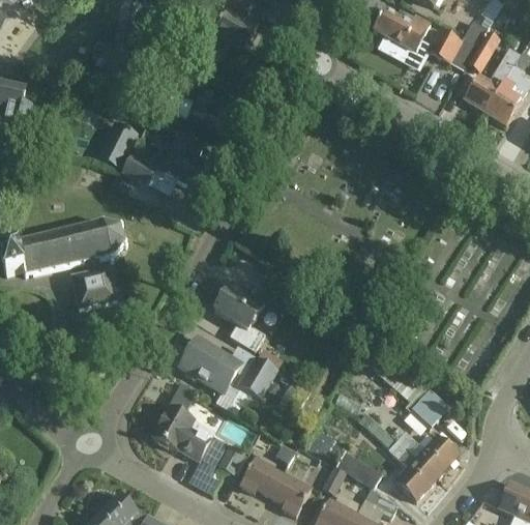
[(208,54),(216,58),(223,57),(229,46),(242,52),(257,25),(260,19),(256,17),(260,8),(245,0),(237,13),(227,8),(206,48),(208,54)]
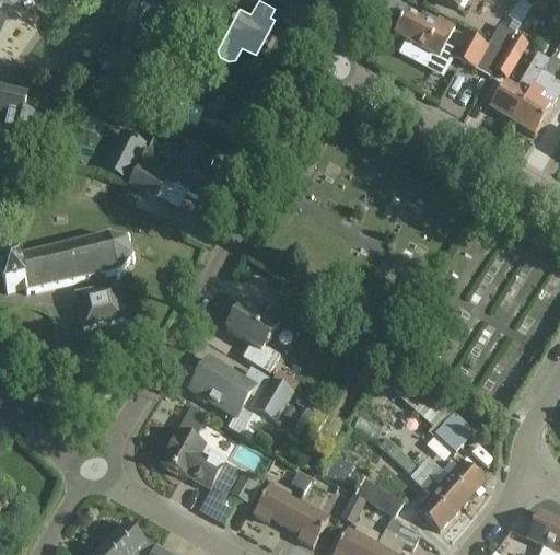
[(394,32),(438,55),(454,24),(439,15),(433,24),(406,9),(394,32)]
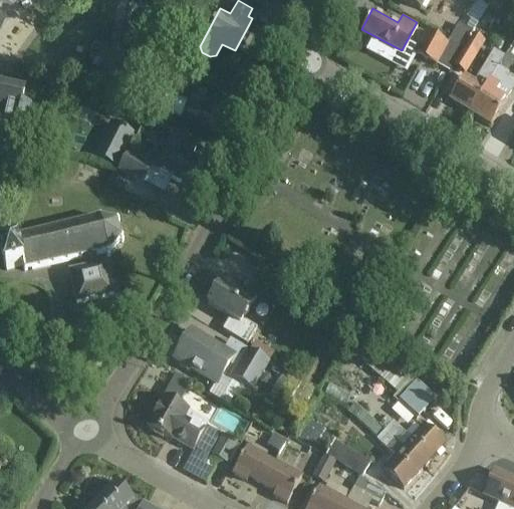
[(448,36),(450,37),(463,44),(478,17),(471,13),(464,25),(458,20),(448,36)]
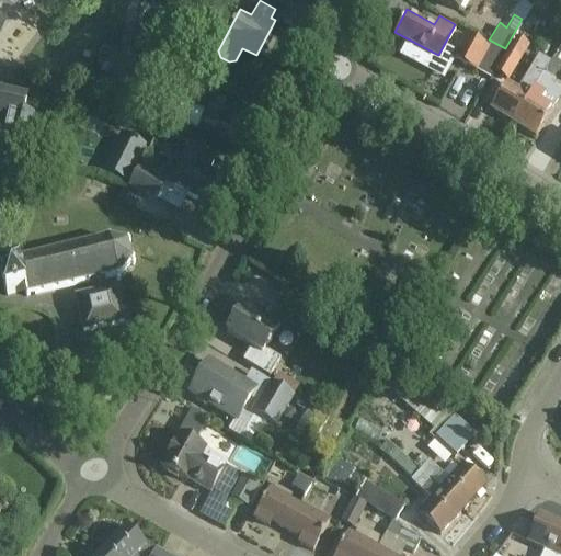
[(478,68),(490,75),(505,48),(491,41),(490,43),(464,30),(450,54),(477,68),(478,68)]
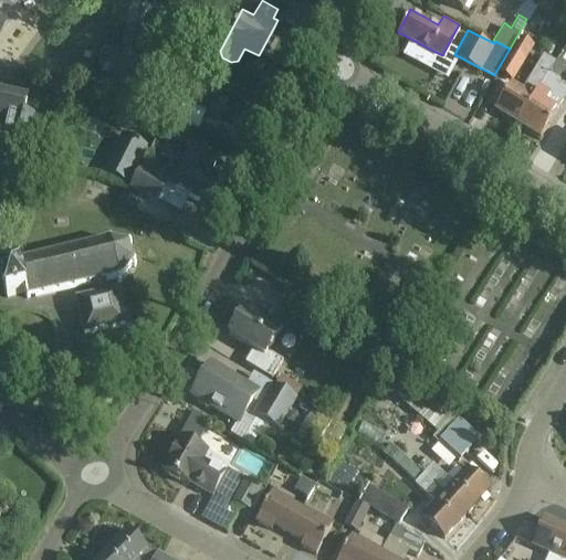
[(494,106),(517,120),(556,59),(543,51),(522,86),(511,80),(494,106)]
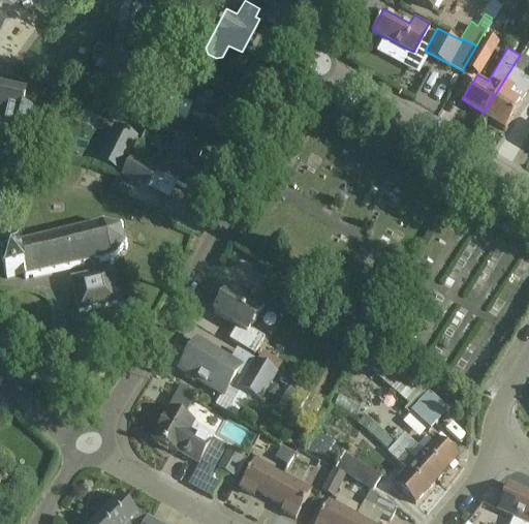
[(128,84),(139,59),(117,49),(105,73),(128,84)]
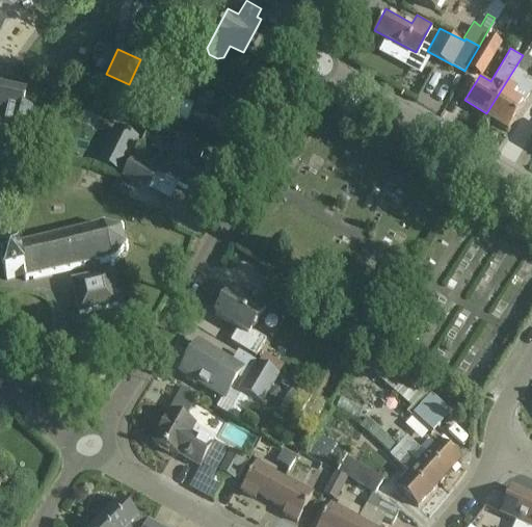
[(486,113),(507,127),(523,101),(531,84),(531,80),(524,76),(526,72),(524,71),(531,56),(525,51),(523,55),(486,113)]
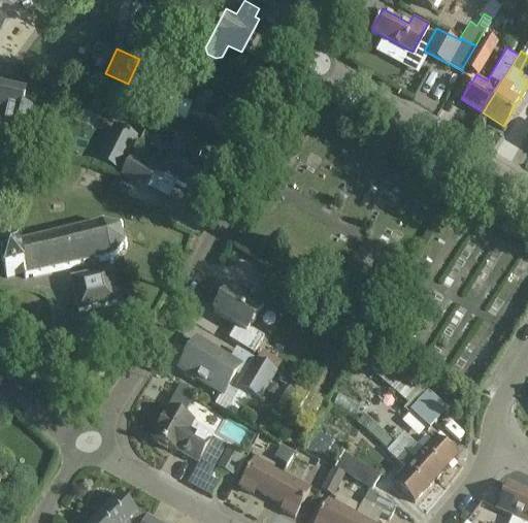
[(24,87),(0,82),(0,111),(3,112),(1,123),(29,129),(34,104),(21,101),(24,87)]
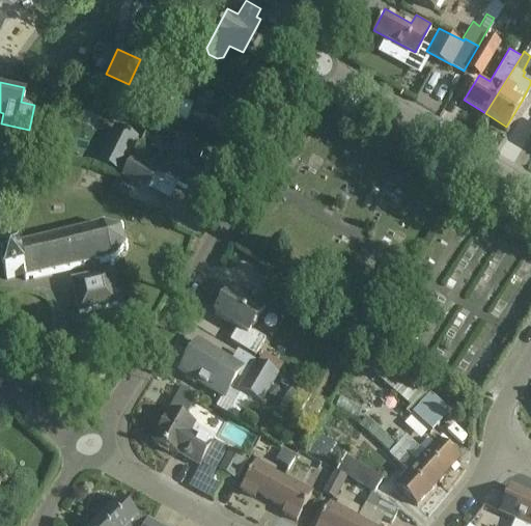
[(165,111),(186,118),(191,107),(170,99),(165,111)]
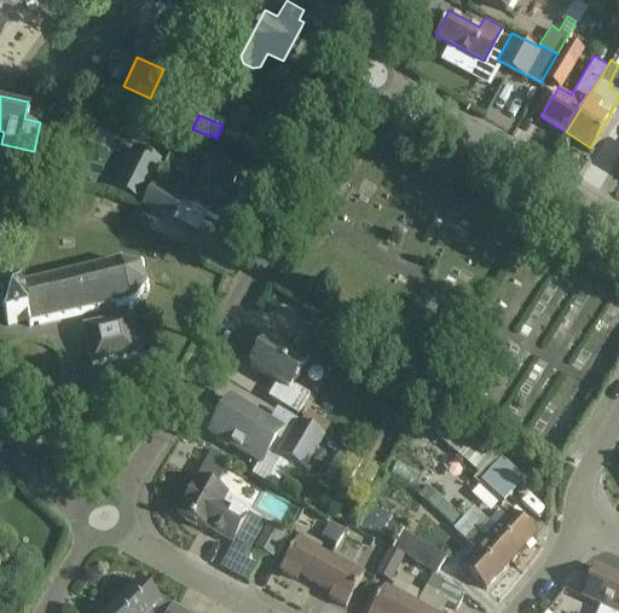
[(133,144),(123,165),(150,179),(160,158),(133,144)]
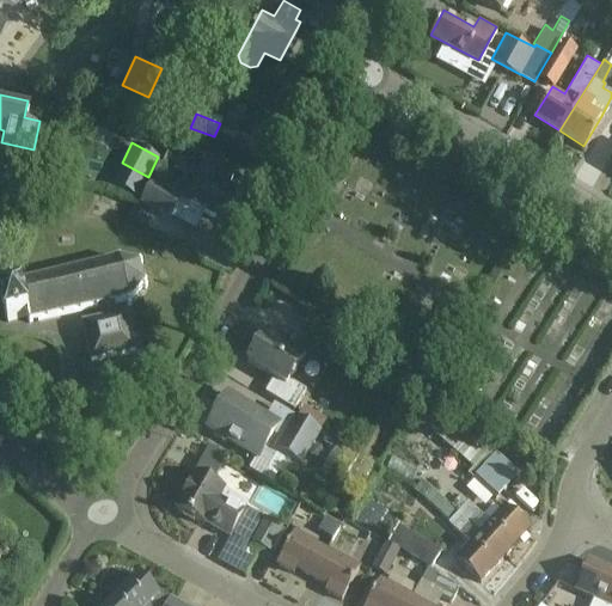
[(185,199),(224,219),(238,190),(227,184),(233,172),(206,158),(185,199)]
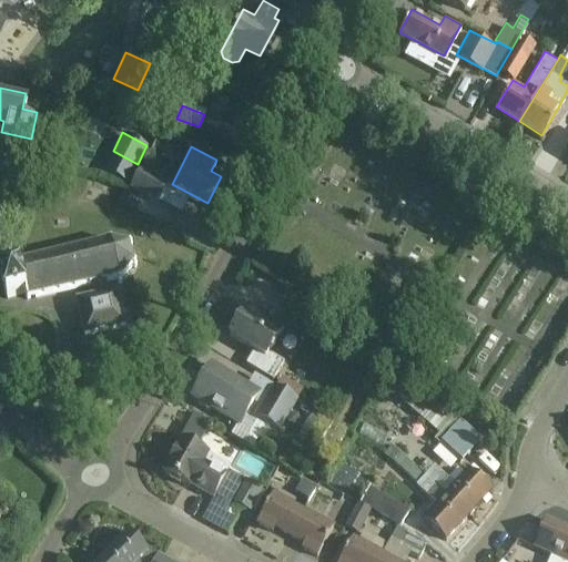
[(169,177),(141,163),(130,185),(158,198),(169,177)]
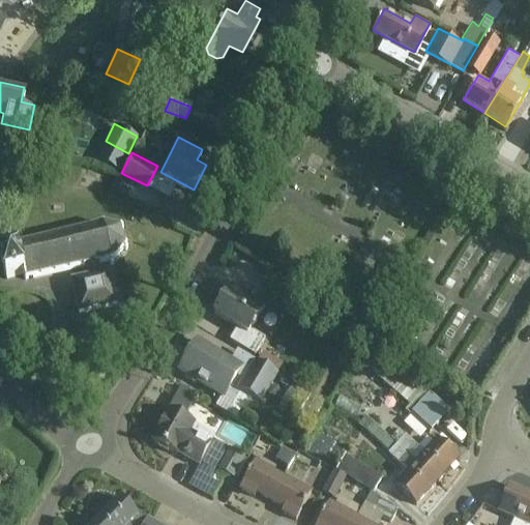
[(22,270),(23,275),(84,262),(87,272),(69,276),(78,310),(115,300),(109,267),(97,270),(95,260),(113,256),(123,243),(120,227),(106,223),(15,243),(16,249),(0,253),(0,260),(3,274),(22,270)]
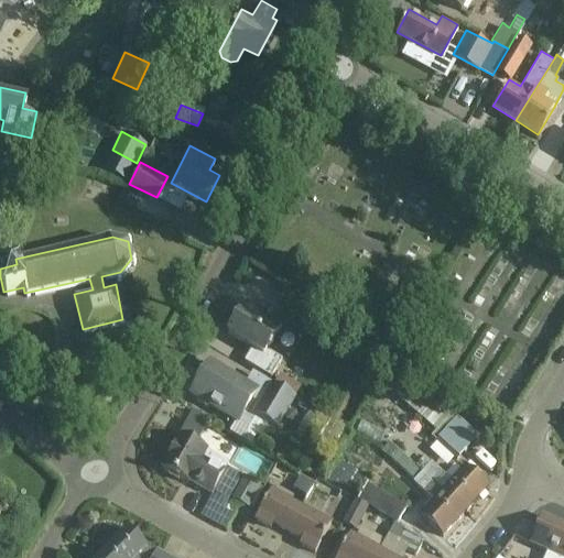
[(267,346),(281,321),(245,299),(227,330),(251,345),(243,358),(269,372),(280,354),(267,346)]
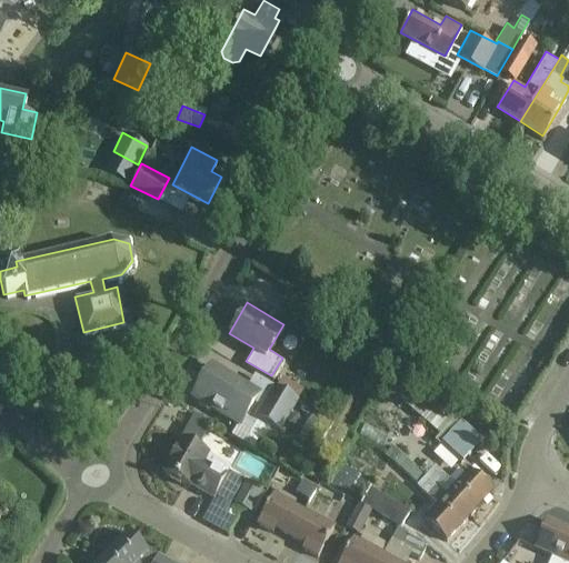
[(449,357),(431,345),(423,358),(441,369),(449,357)]
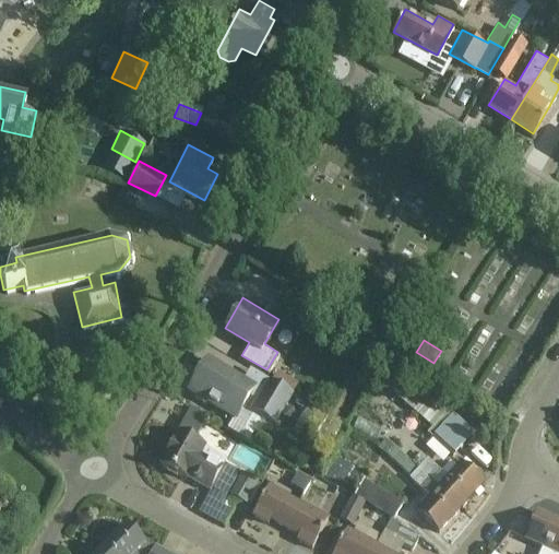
[(203,400),(206,399),(233,415),(227,425),(245,435),(259,411),(274,421),(293,391),(261,373),(254,384),(207,355),(188,388),(194,391),(194,395),(203,400)]
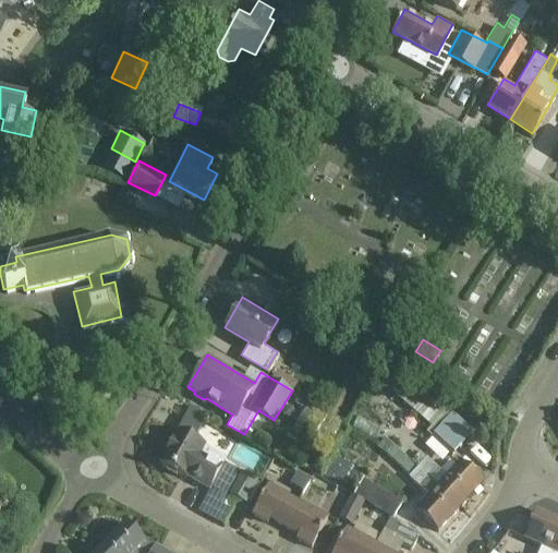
[(378,377),(372,386),(378,392),(386,384),(378,377)]
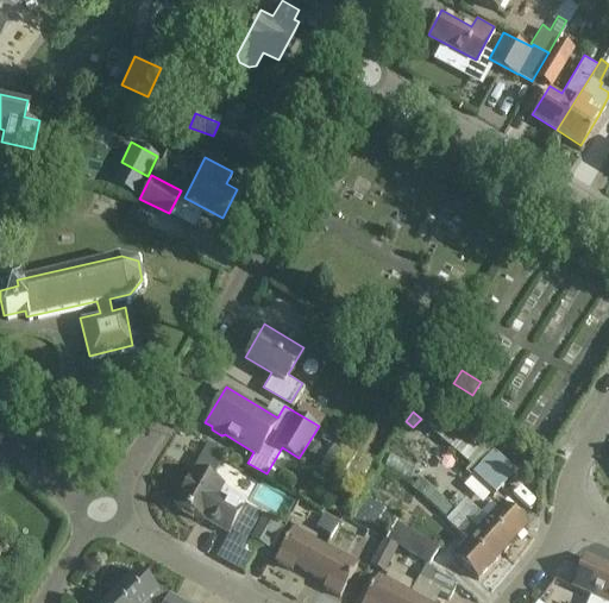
[(460,482),(482,504),(501,485),(497,482),(507,472),(490,453),(460,482)]
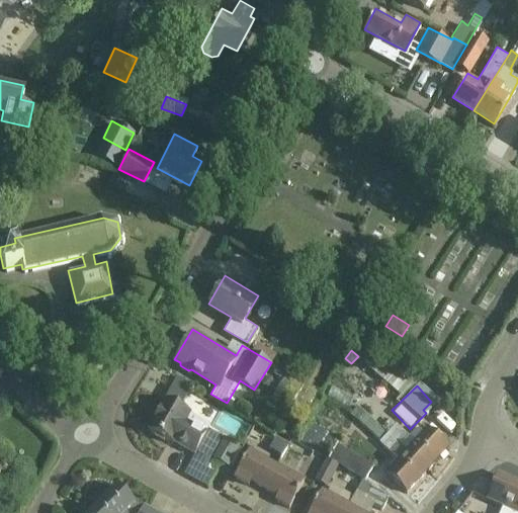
[(204,429),(184,418),(189,409),(165,396),(148,426),(193,450),(204,429)]
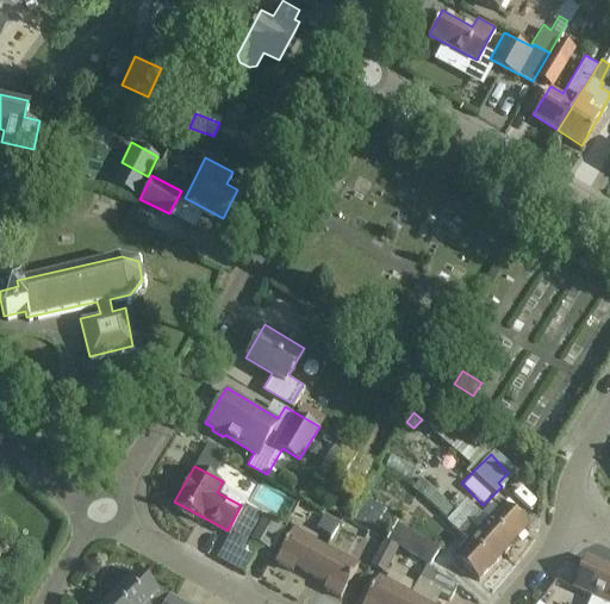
[(454,554),(479,577),(503,549),(448,499),(419,473),(411,484),(448,515),(446,517),(468,539),(454,554)]
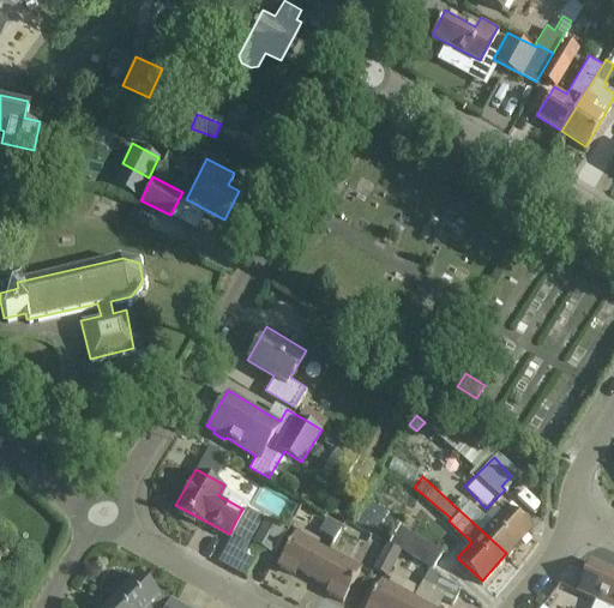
[(451,503),(506,553),(531,527),(506,504),(492,519),(461,492),(451,503)]
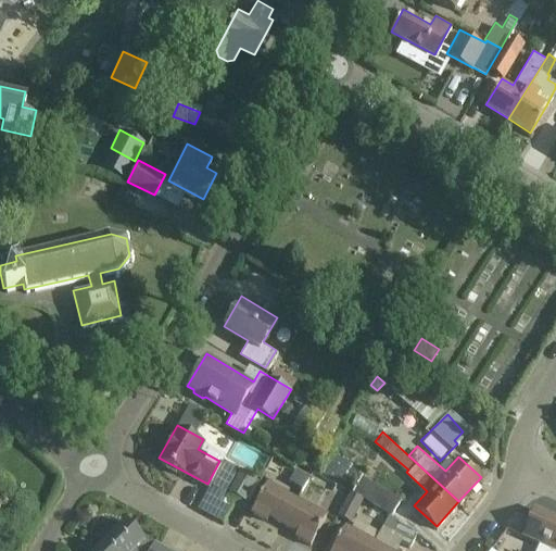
[(240,466),(240,467),(227,460),(213,486),(223,491),(229,479),(231,480),(236,471),(238,473),(234,483),(232,481),(228,489),(244,499),(257,475),(240,466)]
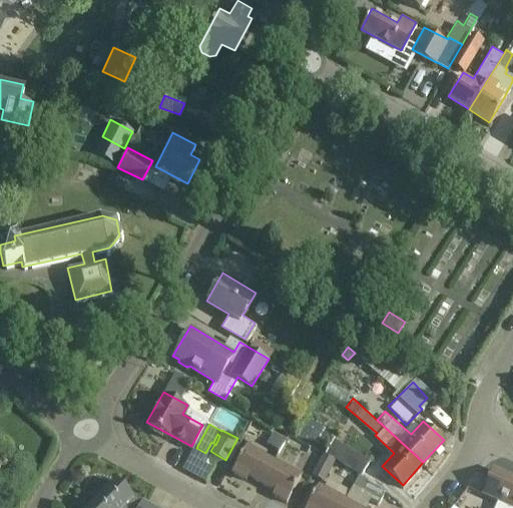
[(325,450),(361,472),(369,458),(333,437),(325,450)]
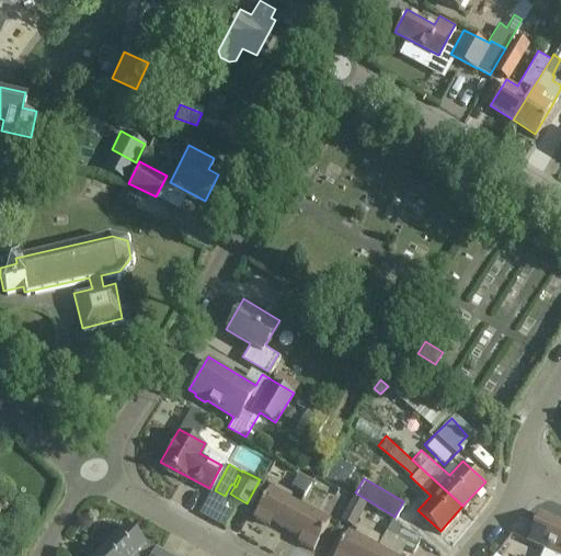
[(271,518),(285,526),(299,501),(268,485),(253,513),(268,522),(271,518)]
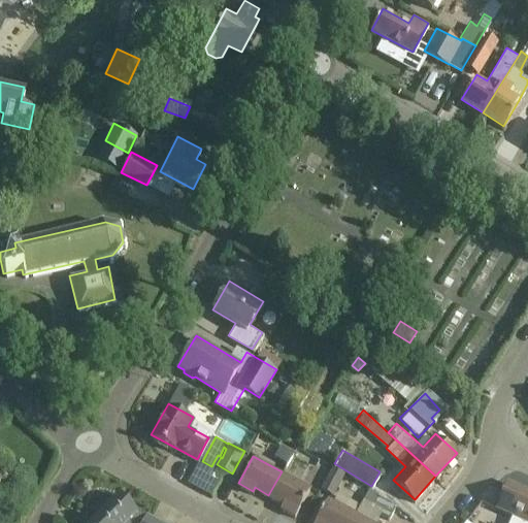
[(281,507),(295,514),(309,487),(282,471),(268,495),(283,502),(281,507)]
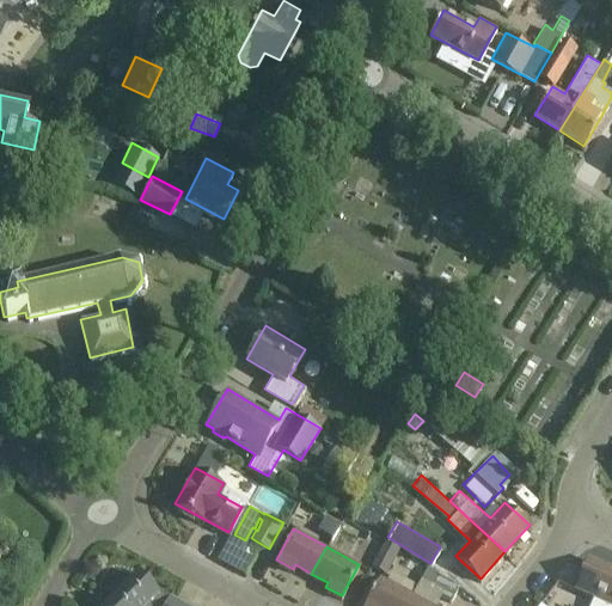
[(605,605),(611,591),(611,565),(588,556),(575,586),(594,594),(588,605),(605,605)]
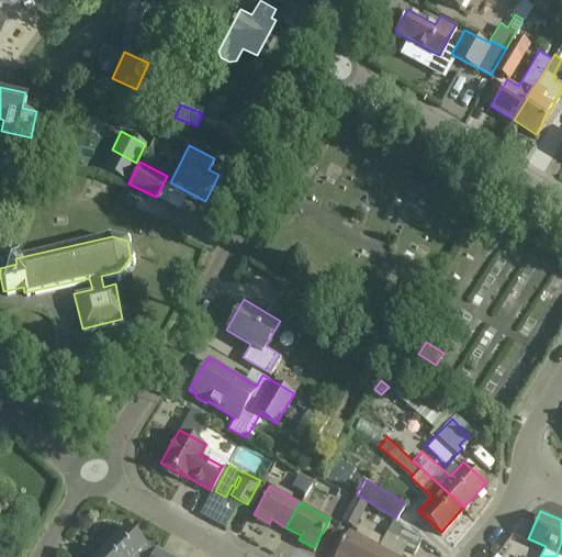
[(404,556),(405,554),(396,548),(400,543),(414,549),(420,536),(402,527),(403,524),(392,517),(379,544),(379,545),(372,556),(404,556)]
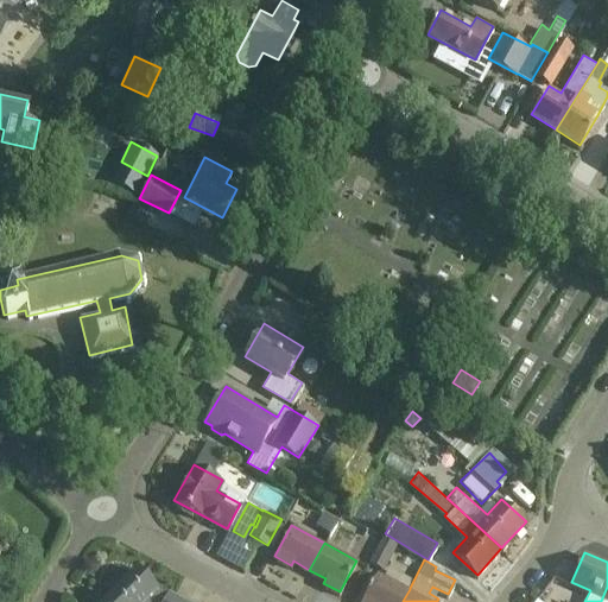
[(188,601),(169,591),(157,585),(138,566),(102,601),(140,601),(141,601),(188,601)]
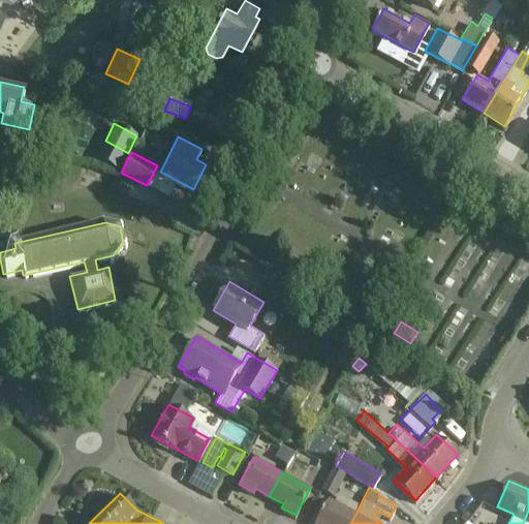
[(350,523),(356,513),(356,512),(329,496),(313,523),(350,523)]
